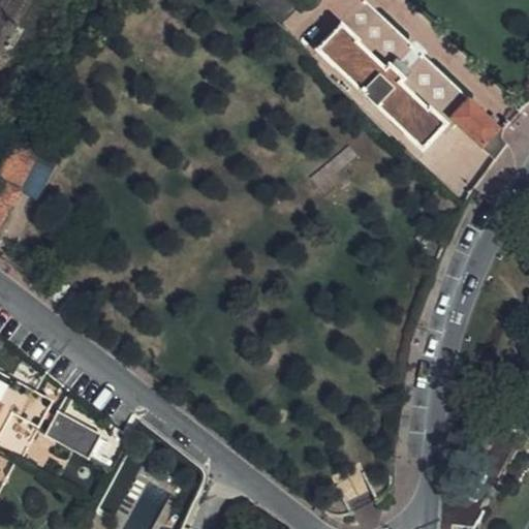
[(296,6),(289,0),(256,0),(280,22),(296,6)]
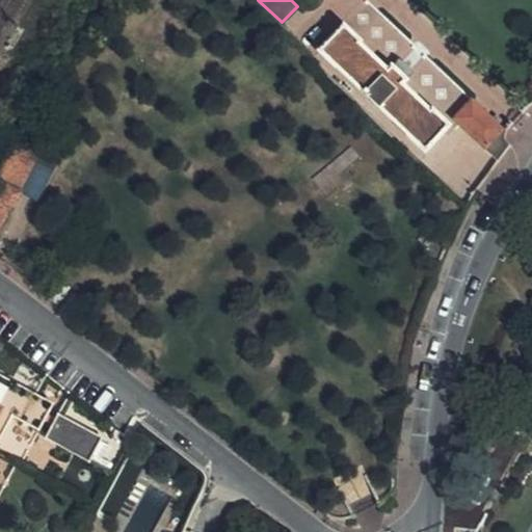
[(342,25),(320,48),(424,148),(450,121),(431,104),(429,106),(402,79),(405,76),(393,63),(387,69),(342,25)]
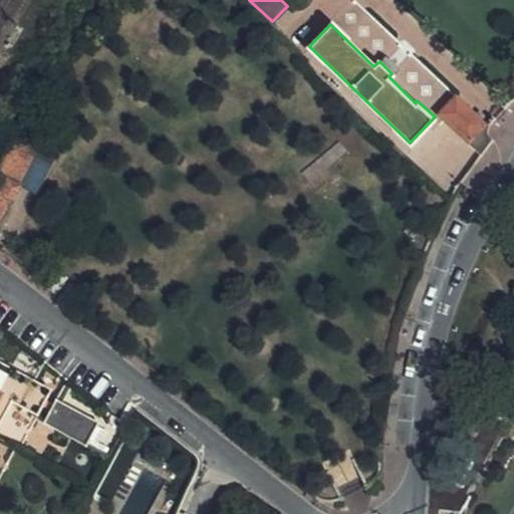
[(439,111),(482,152),(490,142),(485,133),(487,125),(455,94),(439,111)]
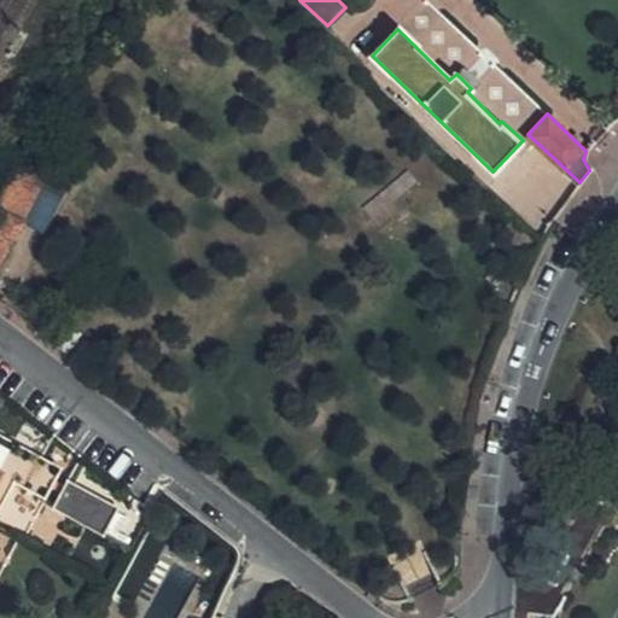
[(0,262),(48,170),(19,155),(0,191),(0,262)]
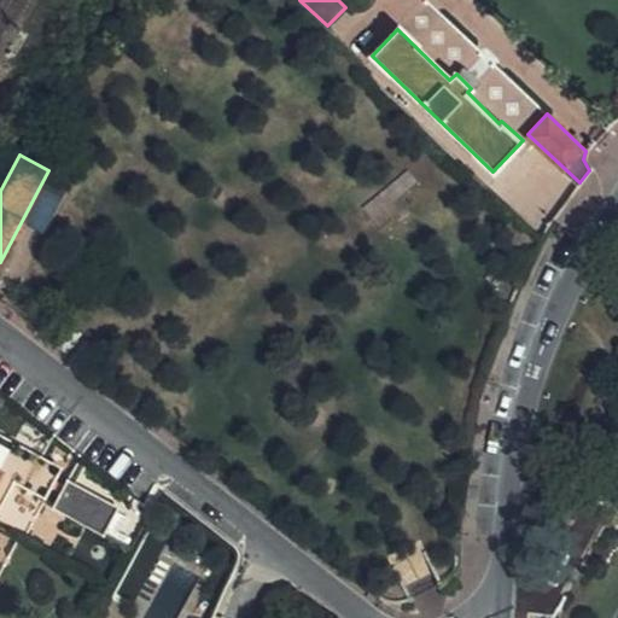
[(0,507),(15,483),(45,501),(63,471),(39,458),(36,462),(0,442),(0,507)]
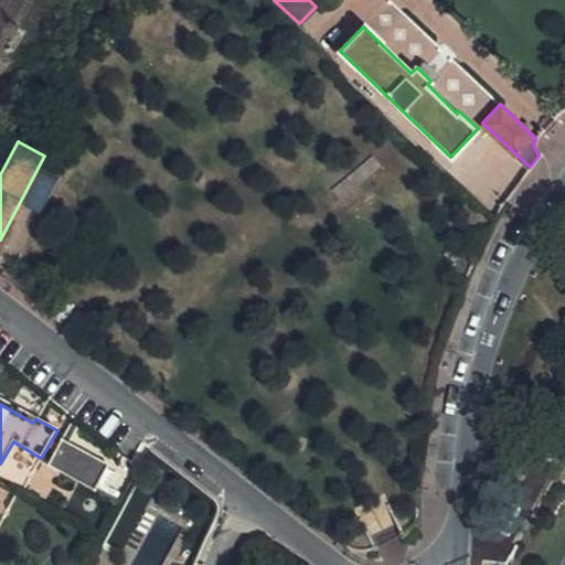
[(51,464),(93,488),(105,467),(63,443),(51,464)]
